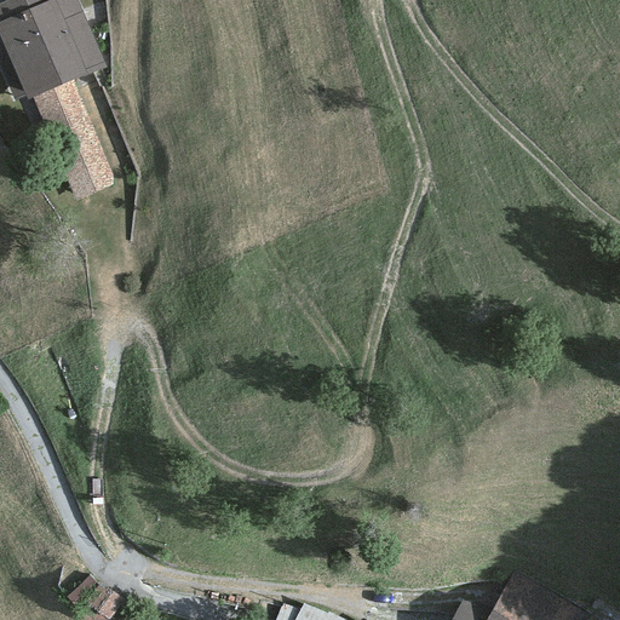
[(5,0),(0,3),(0,38),(26,99),(30,98),(72,80),(104,67),(75,0),(5,0)]
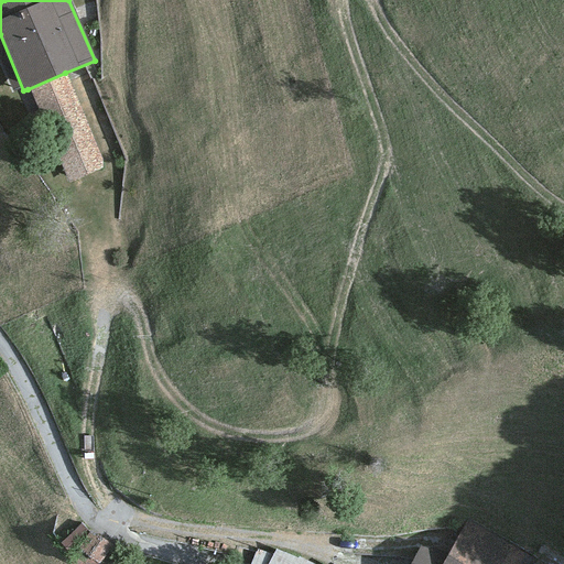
[(105,166),(65,73),(28,89),(67,182),(105,166)]
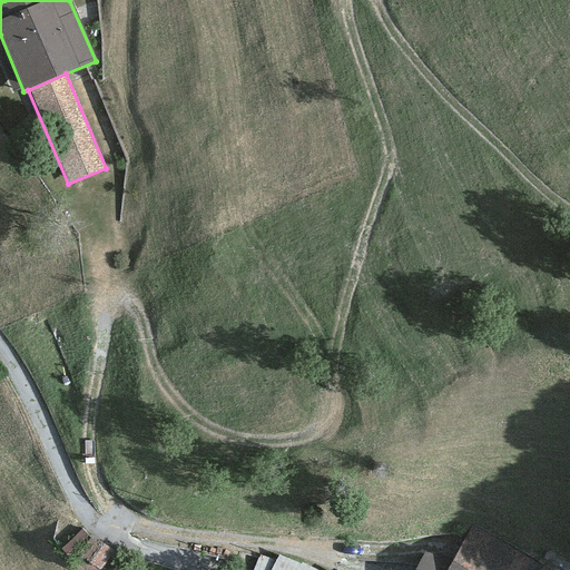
[(82,569),(98,569),(114,552),(81,524),(59,550),(82,569)]
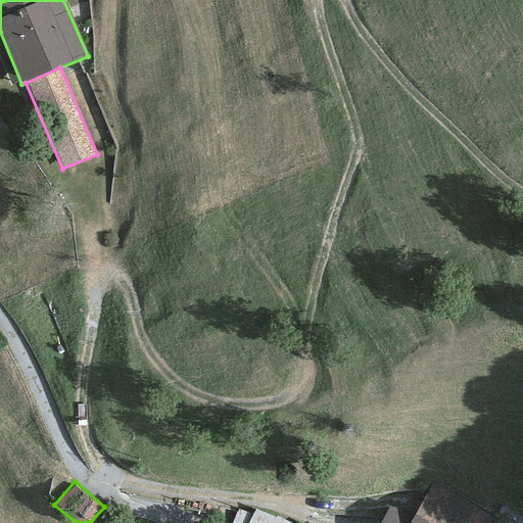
[(414,517),(410,522),(494,522),(496,520),(433,483),(414,517)]
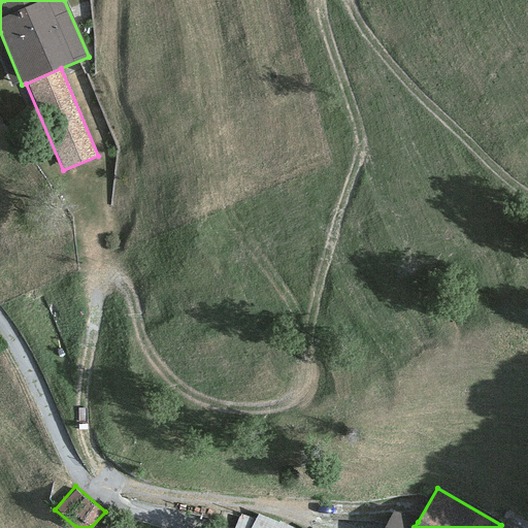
[(414,527),(418,522),(395,508),(384,527),(414,527)]
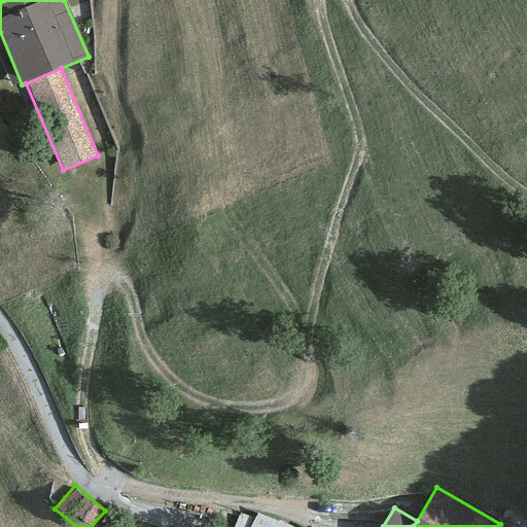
[(254,519),(240,514),(233,526),(291,526),(279,521),(277,522),(257,513),(254,519)]
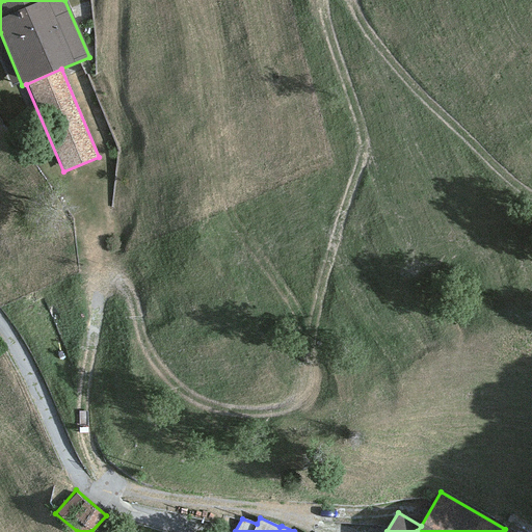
All buildings are outlined.
